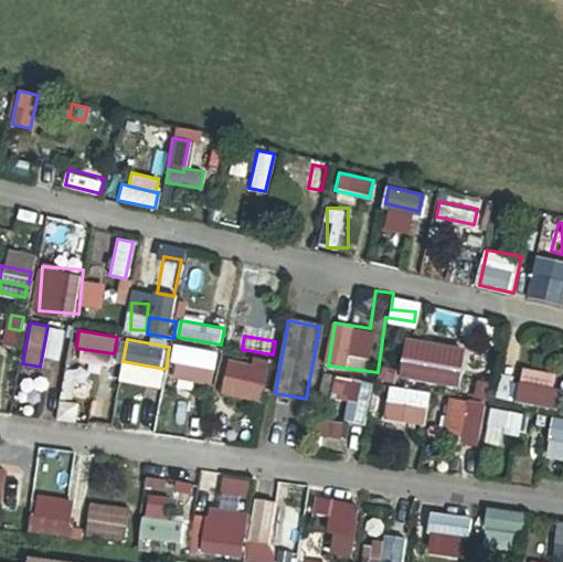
[(215,351),(172,343),(169,361),(212,369),(215,351)]
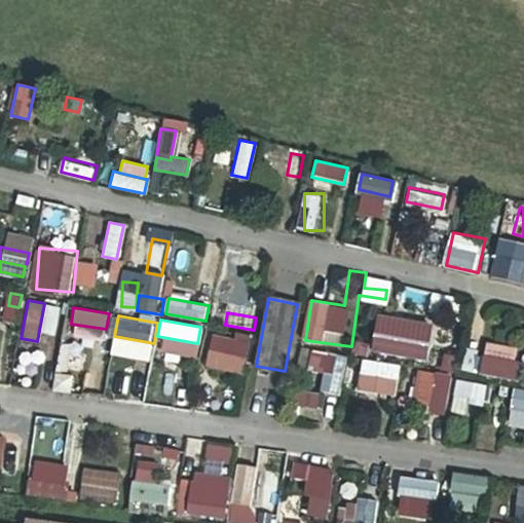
[(370,349),(404,356),(426,361),(428,345),(407,340),(373,334),(370,349)]
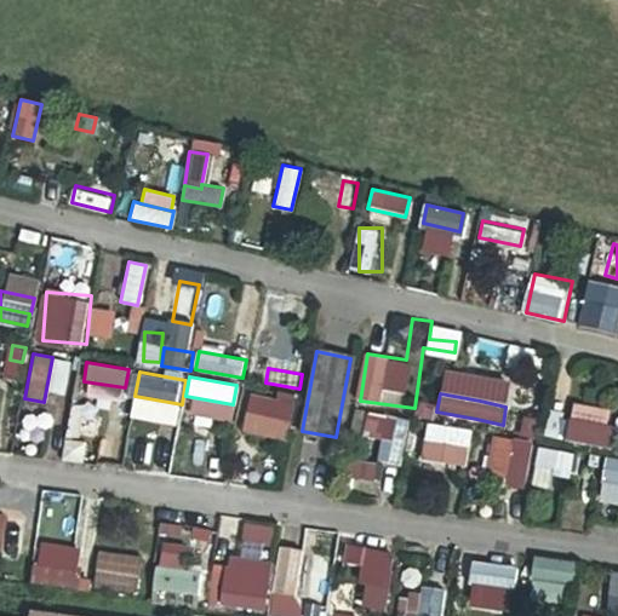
[(292,404),(250,395),(246,413),(289,422),(292,404)]
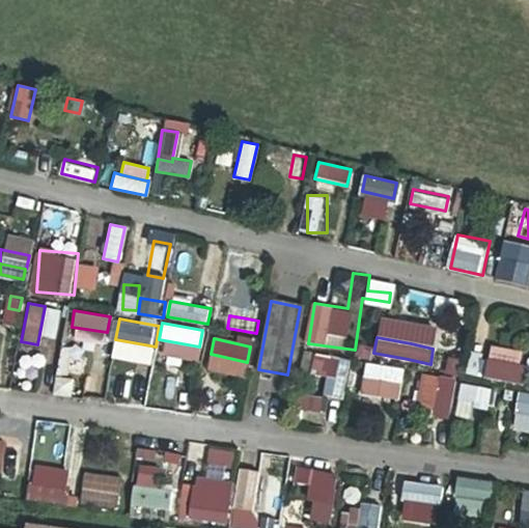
[(482,377),(516,384),(523,385),(527,365),(520,363),(486,357),(482,377)]
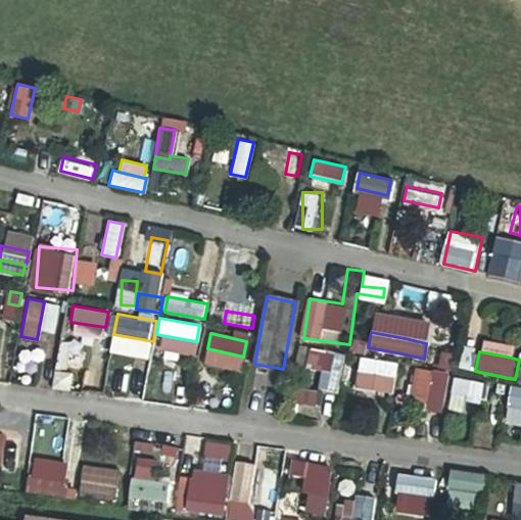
[(397,362),(360,357),(358,370),(394,376),(397,362)]
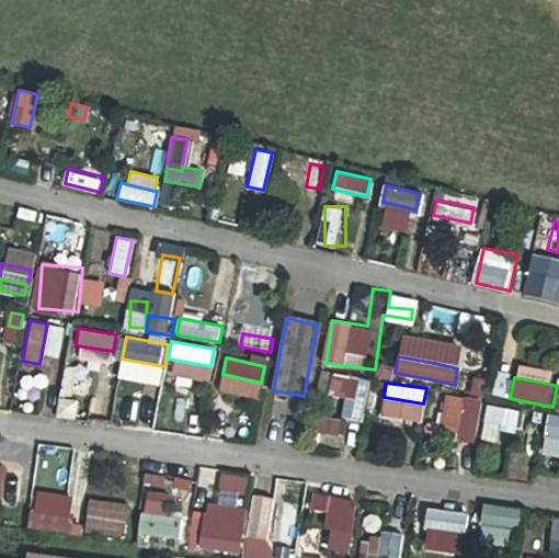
[(84,411),(89,391),(69,388),(65,407),(84,411)]
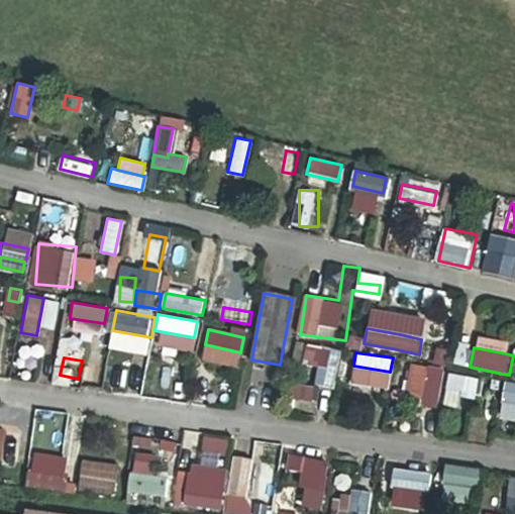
[(427,366),(410,363),(403,399),(421,402),(427,366)]
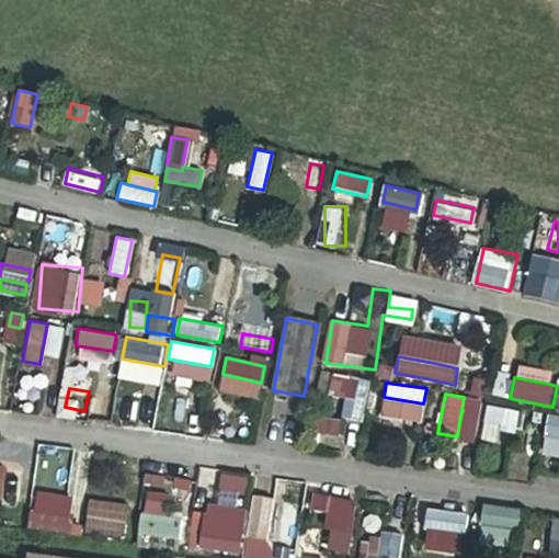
[(169,403),(166,425),(182,428),(185,407),(169,403)]
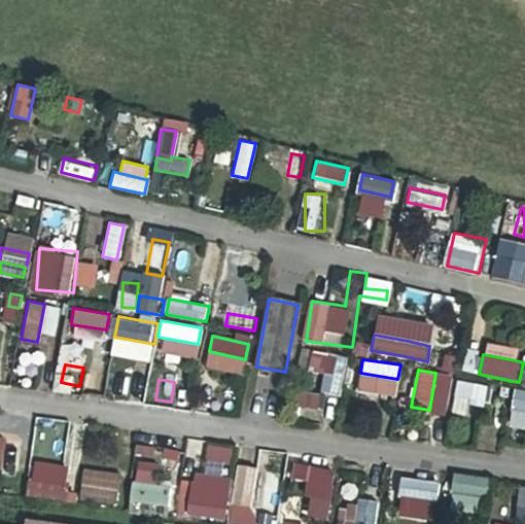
[(456,380),(453,394),(489,402),(492,387),(456,380)]
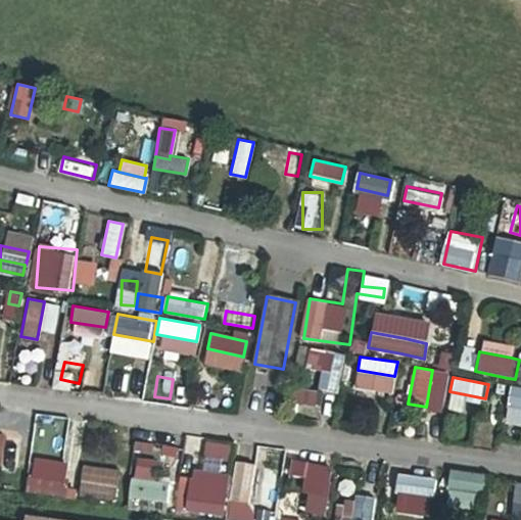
[(520,386),(510,385),(507,406),(520,407),(520,386)]
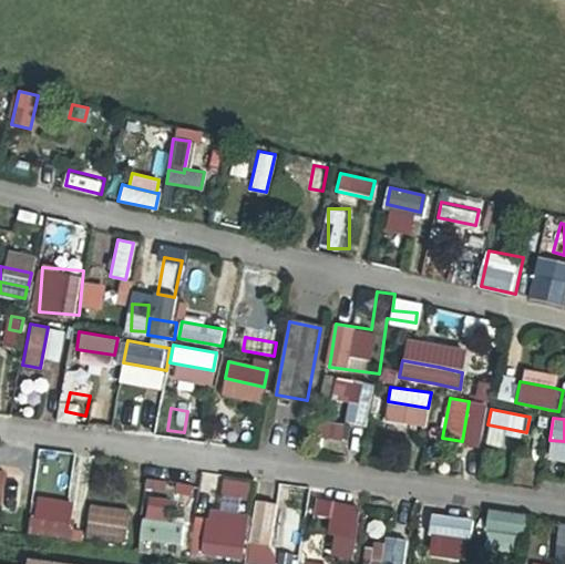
[(321,438),(347,443),(351,424),(326,419),(321,438)]
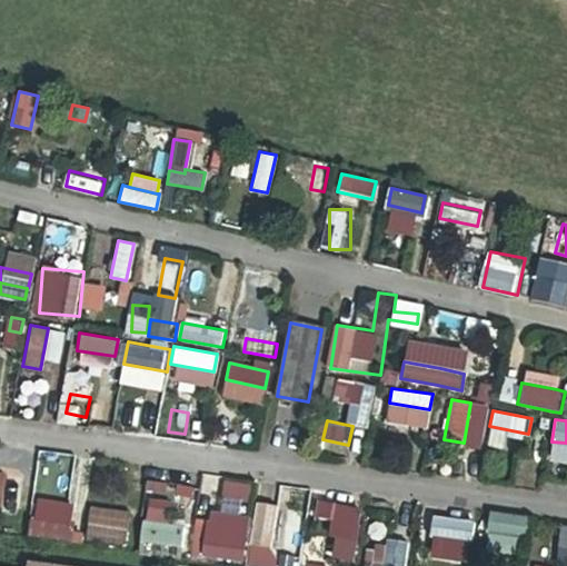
[(0,508),(0,510),(15,513),(20,474),(3,472),(3,473),(6,473),(0,508)]
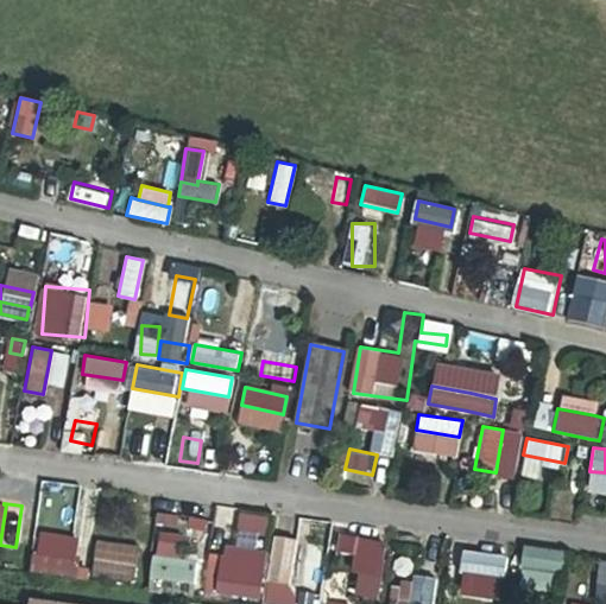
[(238,533),(270,535),(271,512),(240,509),(238,533)]
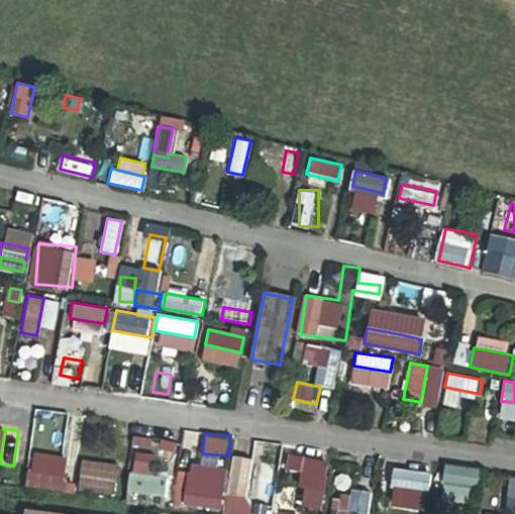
[(61,477),(62,474),(65,457),(33,452),(30,469),(29,472),(61,477)]
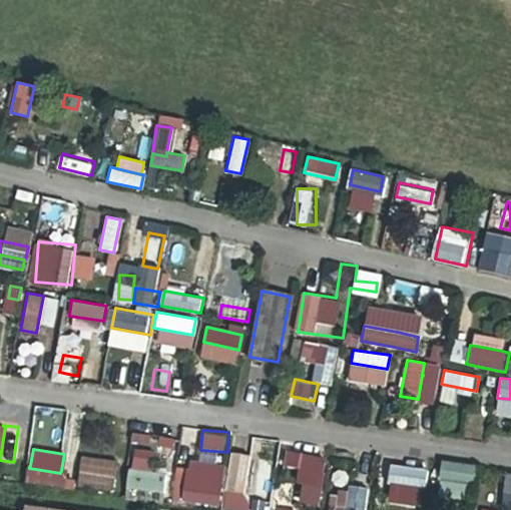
[(304,468),(300,501),(325,504),(331,455),(289,450),(287,466),(304,468)]
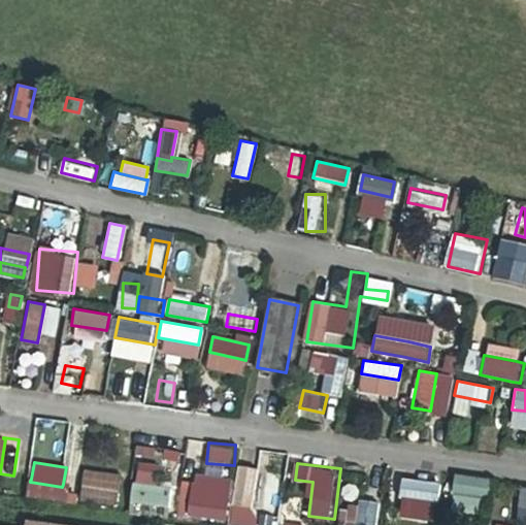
[(252,467),(236,465),(232,501),(248,503),(252,467)]
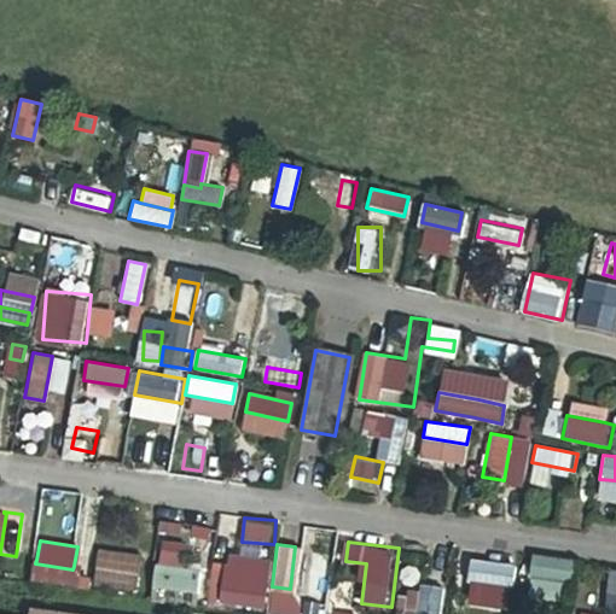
[(98,549),(94,567),(138,573),(140,555),(98,549)]
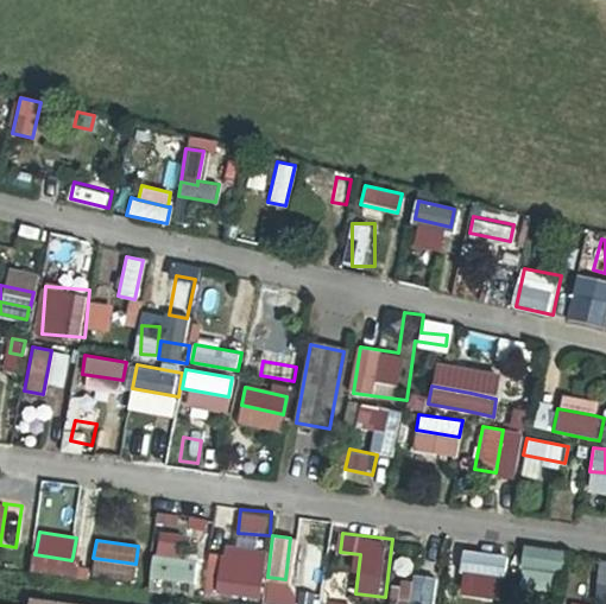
[(155,563),(196,567),(199,555),(178,552),(178,547),(157,544),(155,563)]
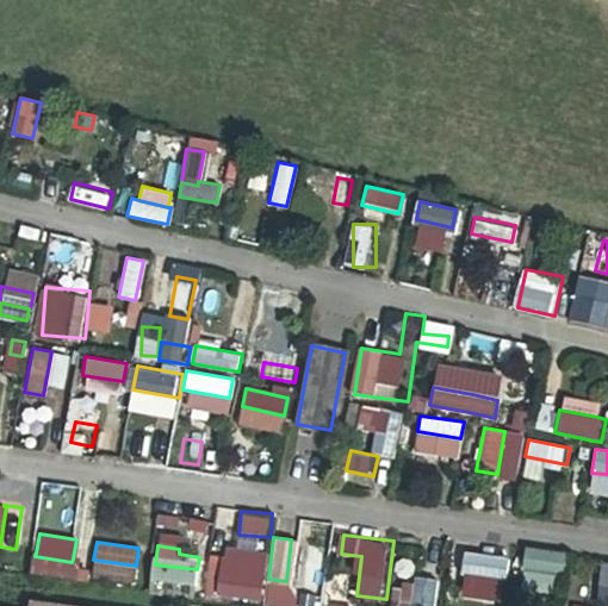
[(563,575),(565,553),(523,547),(521,569),(523,569),(560,575),(563,575)]
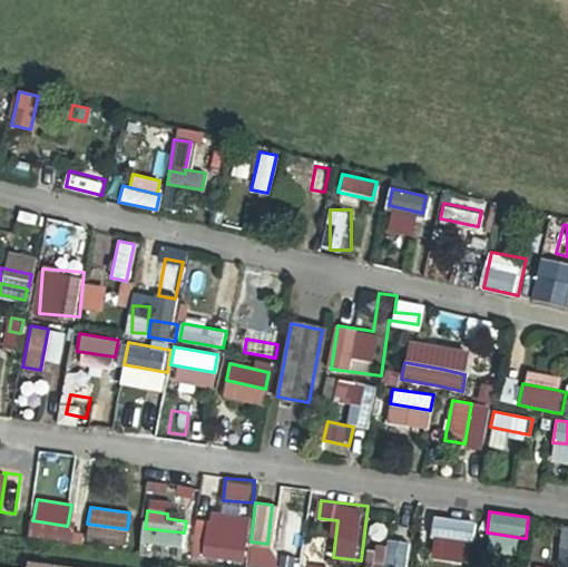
[(32,520),(33,517),(30,516),(28,534),(70,540),(72,524),(68,522),(67,526),(32,520)]
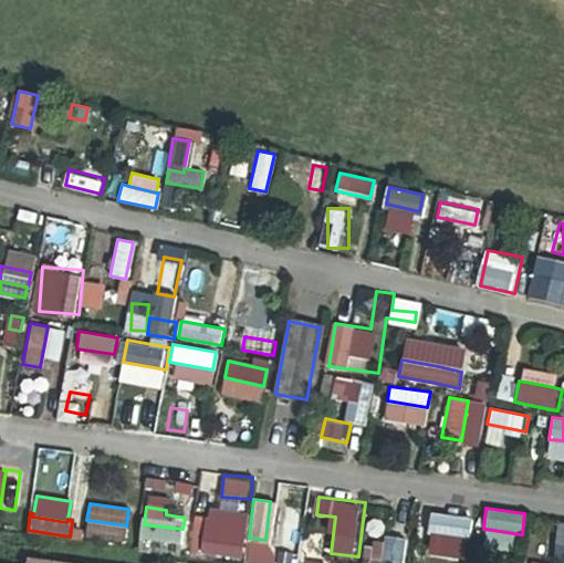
[(467,539),(470,518),(430,512),(427,533),(429,533),(465,539),(467,539)]
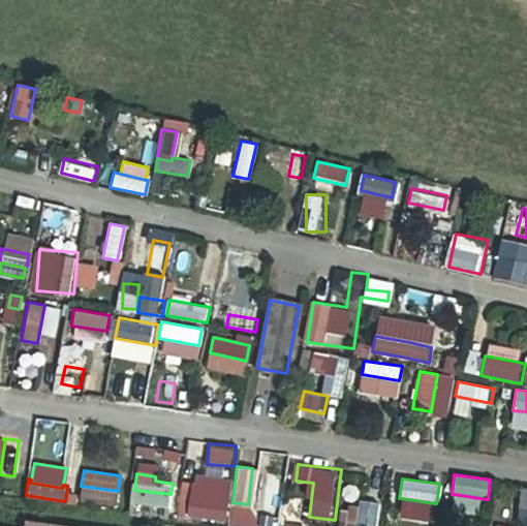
[(116,505),(118,491),(81,486),(79,500),(116,505)]
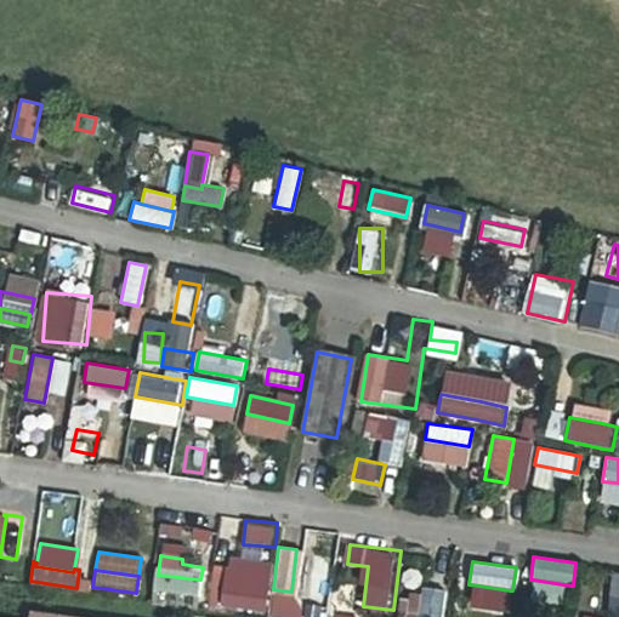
[(608,594),(617,594),(618,594),(618,572),(611,571),(608,594)]
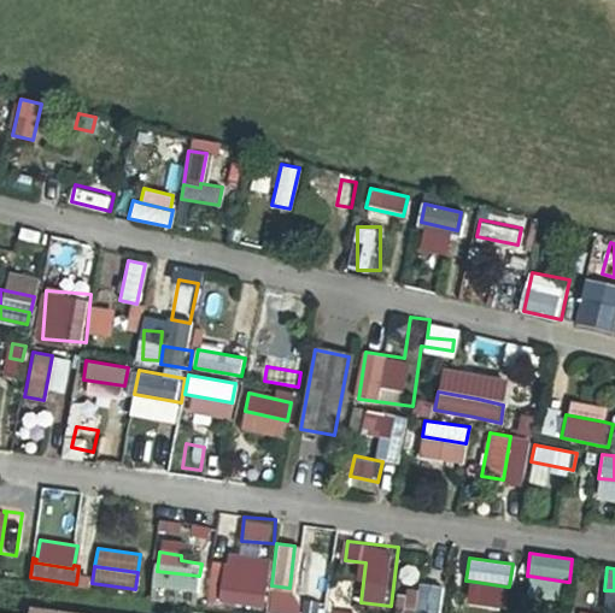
[(197,595),(199,576),(157,571),(154,589),(197,595)]
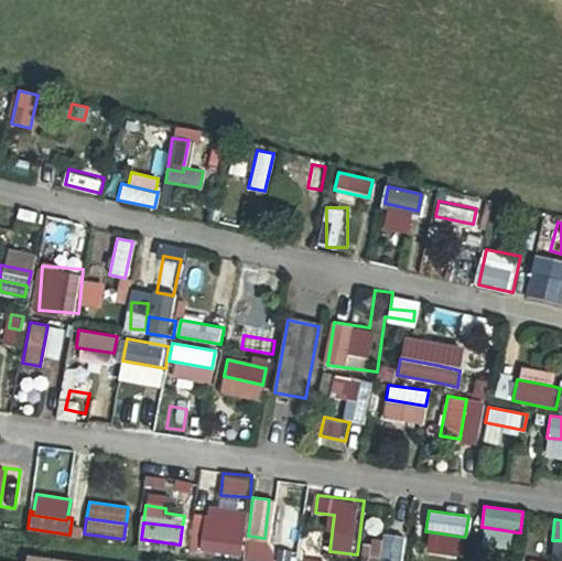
[(518,532),(484,527),(481,543),(516,549),(518,532)]
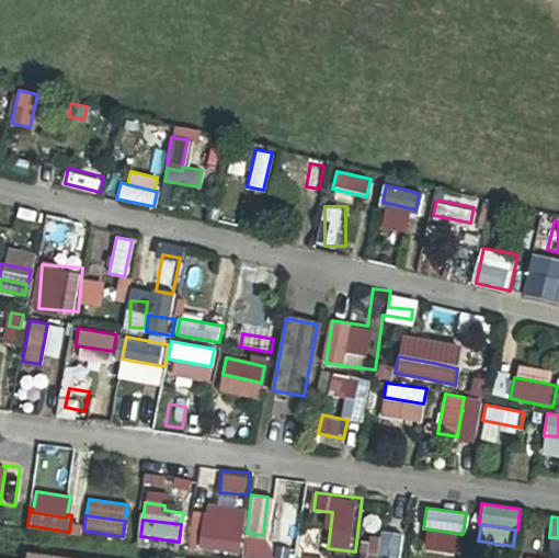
[(241,531),(202,525),(198,546),(238,553),(241,531)]
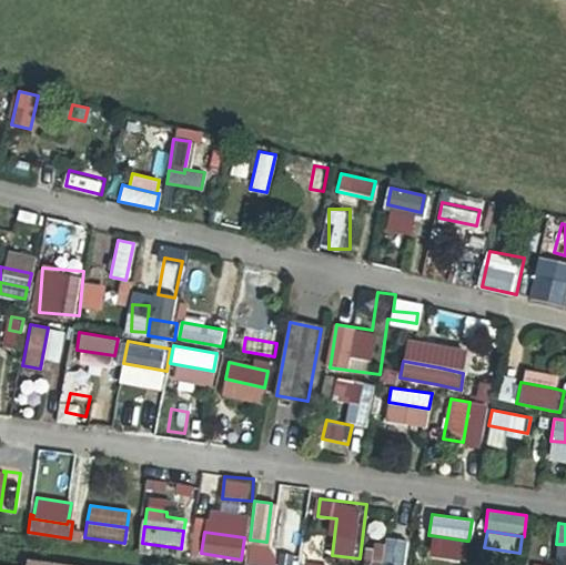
[(466,541),(431,535),(428,551),(464,556),(466,541)]
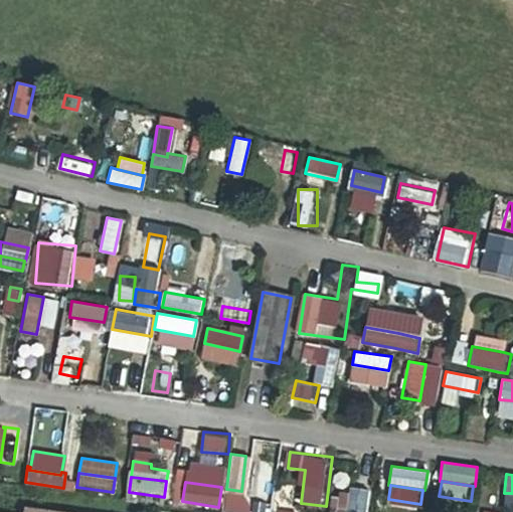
[(349,487),(349,493),(345,511),(364,511),(368,490),(349,487)]
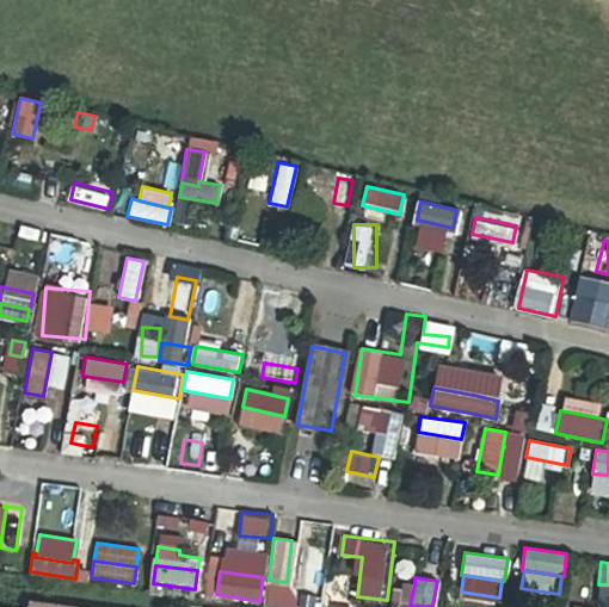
[(410,606),(414,584),(401,582),(397,606),(410,606)]
